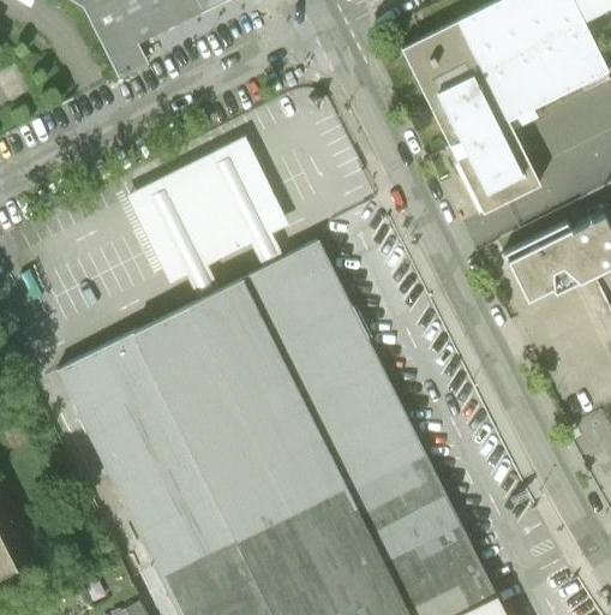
[(139,43),(231,0),(72,0),(90,10),(123,77),(149,64),(139,43)]
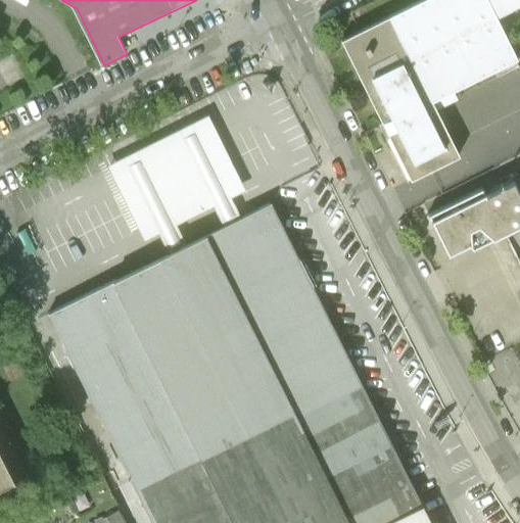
[(519,0),(425,0),(342,41),(412,181),(461,157),(432,100),(493,69),(506,93),(519,86),(519,64),(517,59),(519,57),(519,34),(508,40),(497,17),(519,6),(519,0)]
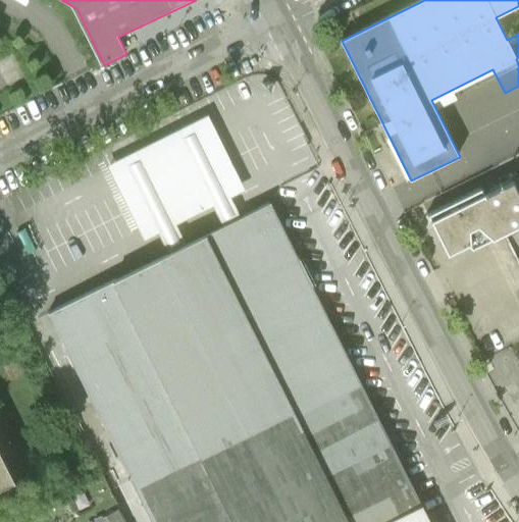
[(196,1),(166,15),(171,24),(201,10),(196,1)]
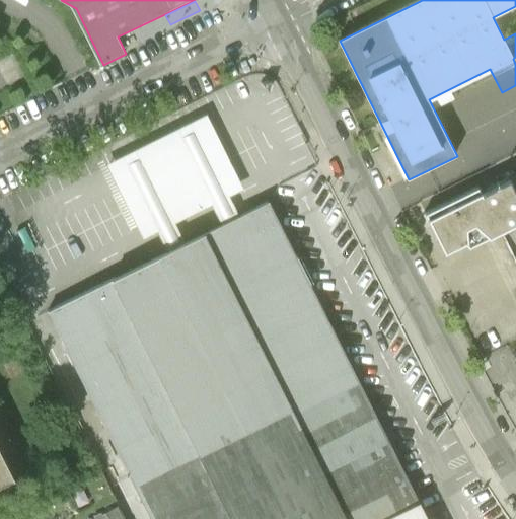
[(209,115),(107,164),(145,239),(160,231),(169,251),(178,247),(187,243),(176,223),(213,205),(223,225),(241,216),(232,197),(246,190),(209,115)]
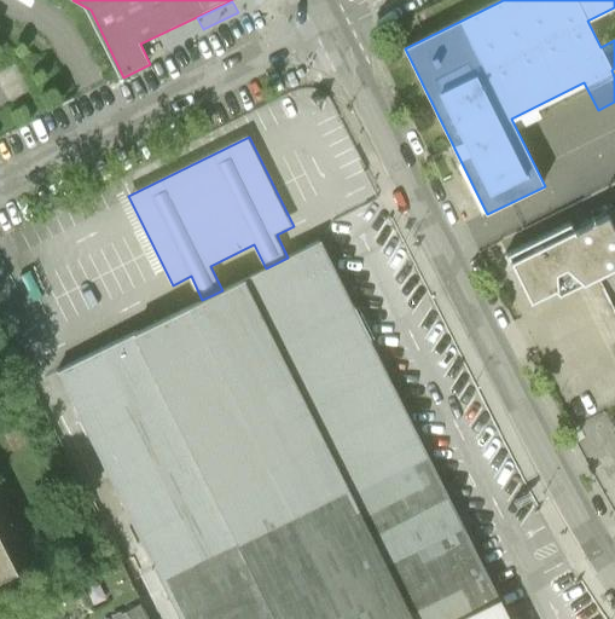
[(614,210),(514,261),(534,302),(556,291),(563,296),(601,278),(614,306),(614,210)]
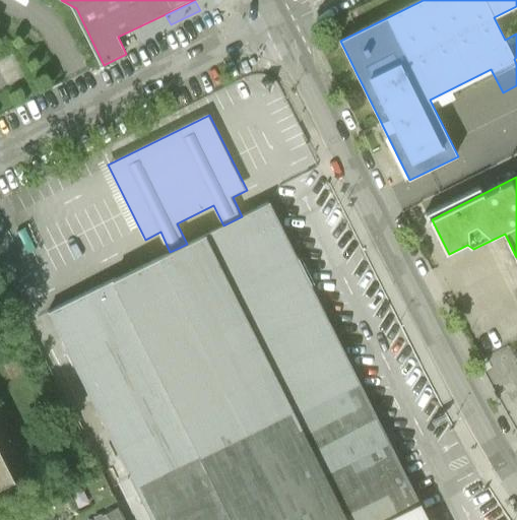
[(170,252),(51,310),(154,519),(428,519),(271,202),(242,216),(223,225),(187,244),(179,248),(170,252)]
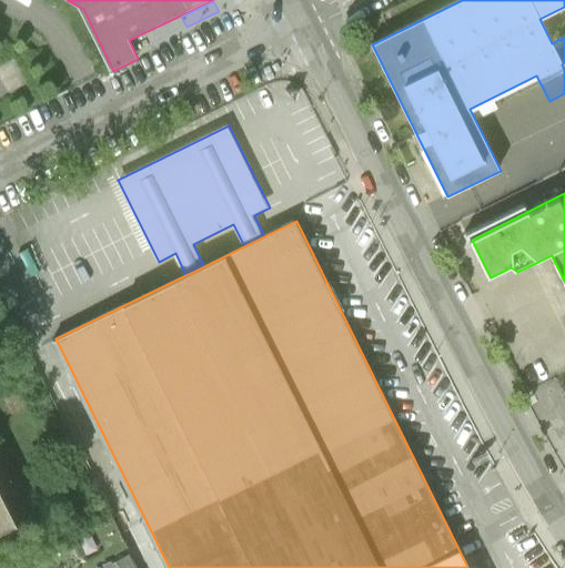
[(0,506),(0,543),(14,536),(0,506)]
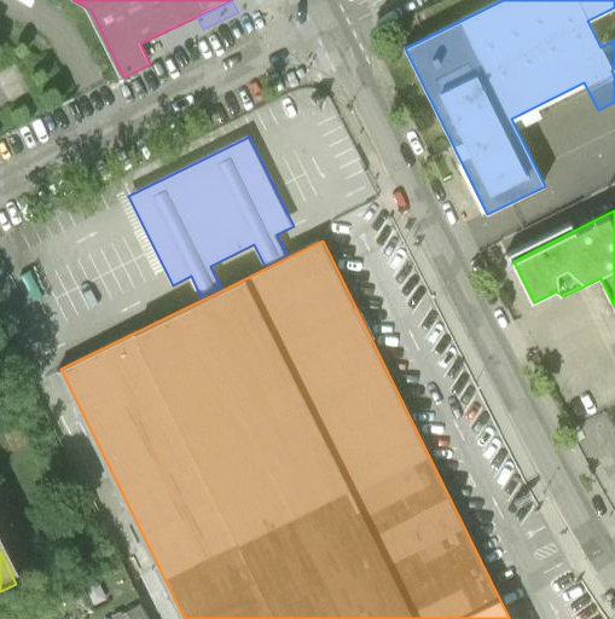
[(150,618),(143,603),(123,613),(122,612),(114,617),(115,618),(150,618)]
